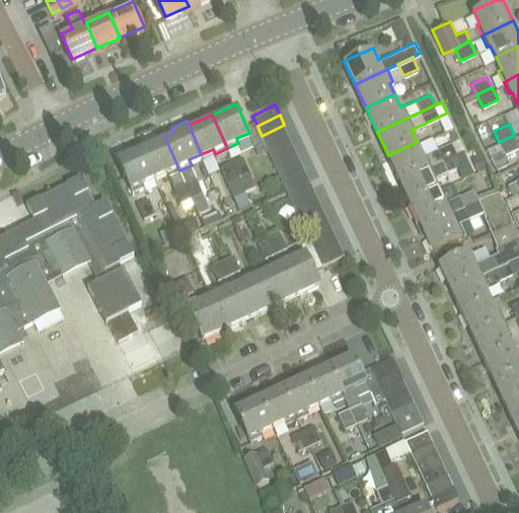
[(289,135),(284,125),(262,136),(267,145),(289,135)]
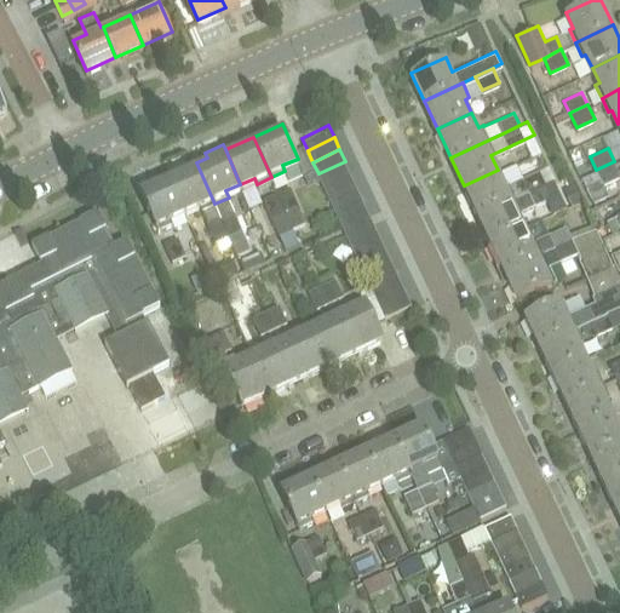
[(319,175),(319,173),(313,162),(309,154),(297,160),(308,181),(319,175)]
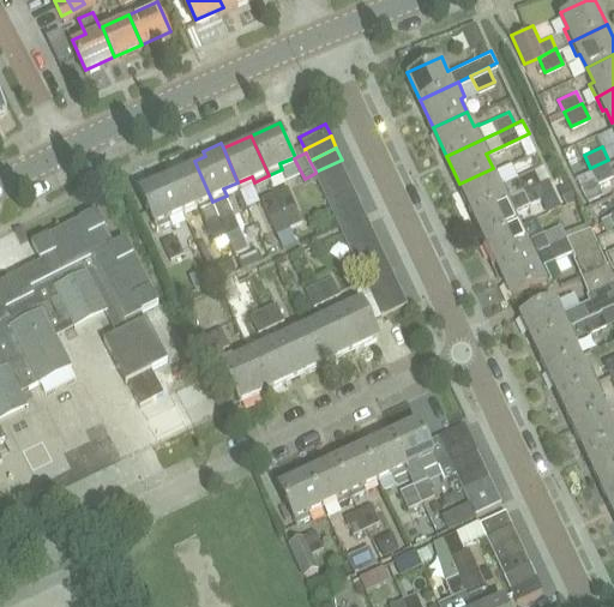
[(315,172),(315,173),(320,184),(347,172),(342,160),(315,172)]
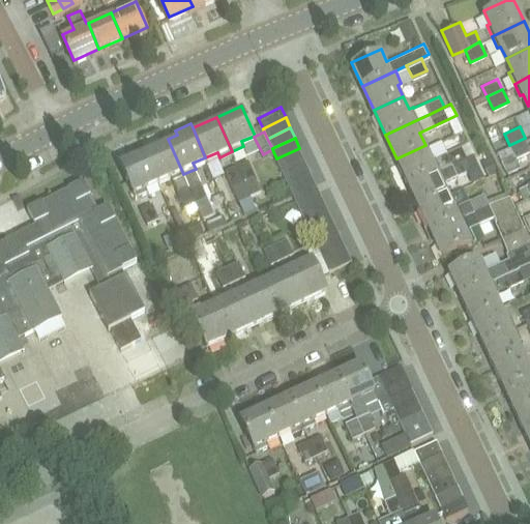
[(529,148),(525,138),(509,145),(497,151),(503,163),(529,149),(529,148)]
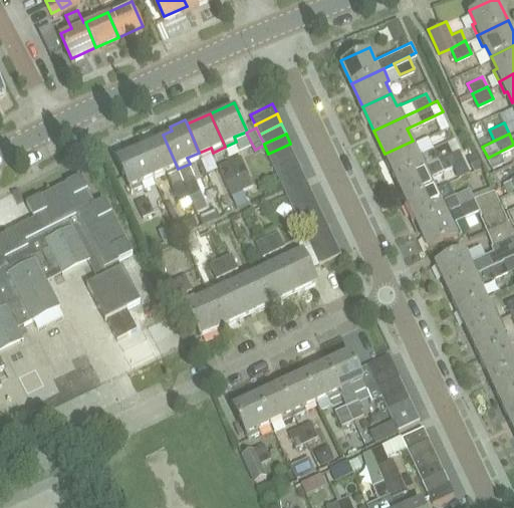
[(163,135),(140,145),(152,174),(165,168),(167,174),(178,169),(163,135)]
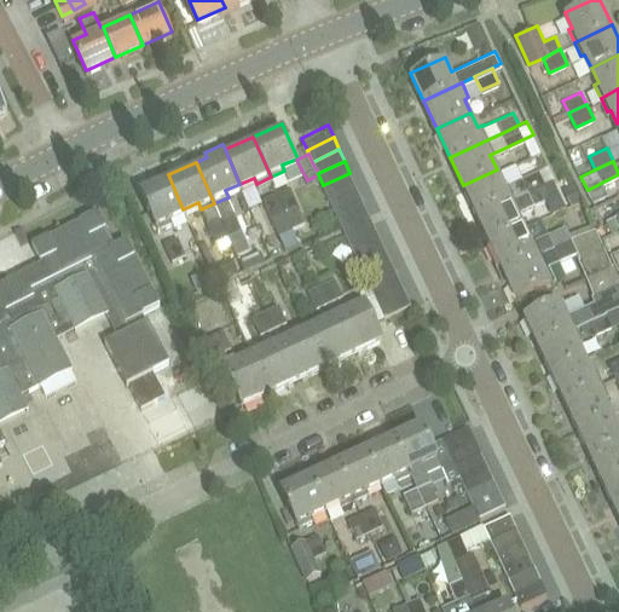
[(463,185),(476,213),(545,180),(538,167),(508,182),(503,184),(497,169),(463,185)]
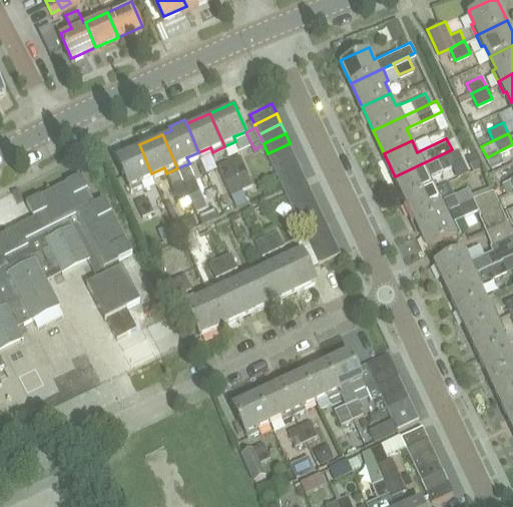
[(295,152),(290,143),(268,153),(273,163),(295,152)]
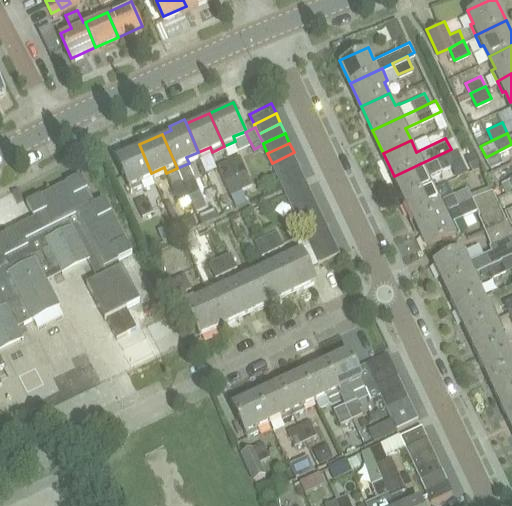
[(140,178),(151,173),(139,144),(115,155),(130,188),(142,183),(140,178)]
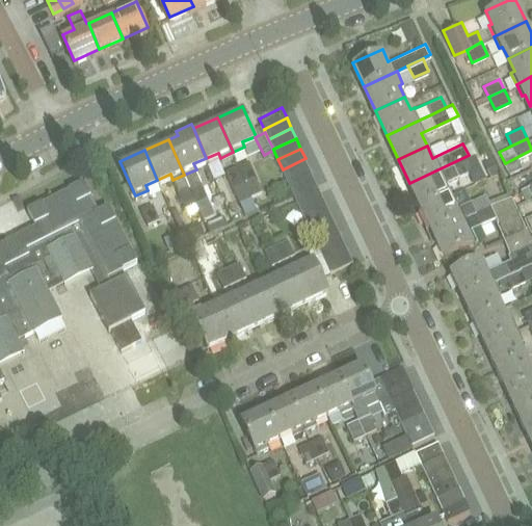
[(474,166),(469,155),(409,183),(420,207),(449,193),(443,180),(447,179),(474,166)]
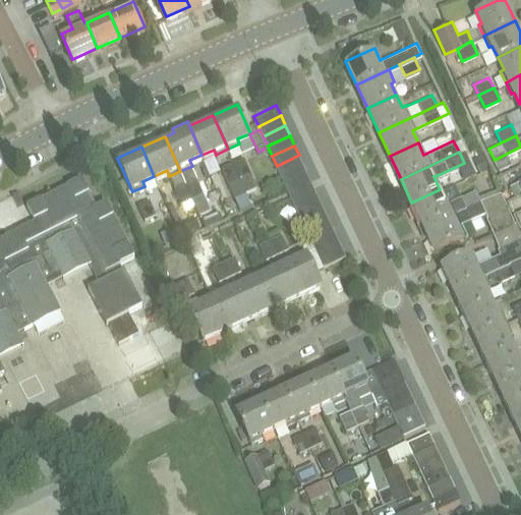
[(243,155),(232,160),(239,176),(245,190),(256,185),(250,171),(243,155)]
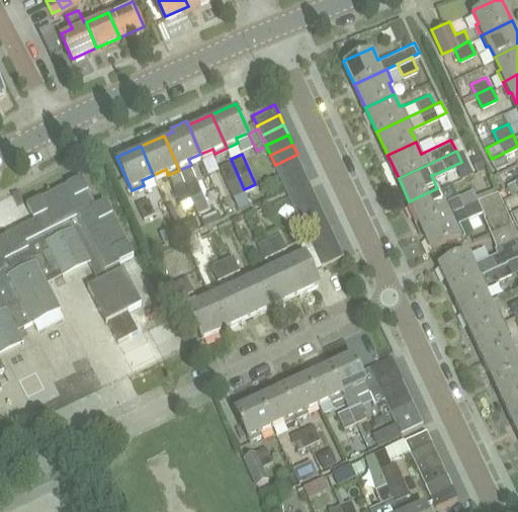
[(303,164),(297,154),(275,165),(280,175),(303,164)]
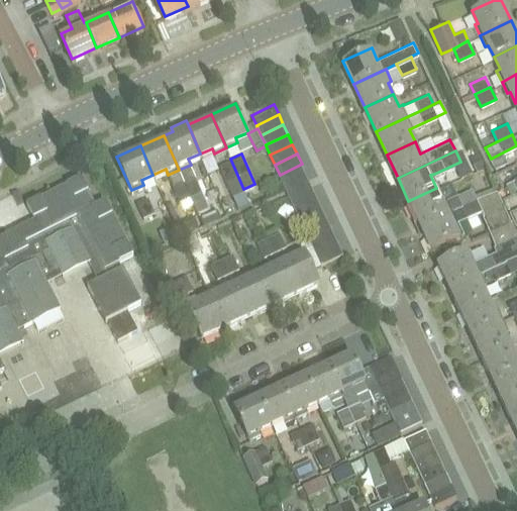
[(230,159),(219,164),(226,179),(232,193),(243,189),(237,175),(230,159)]
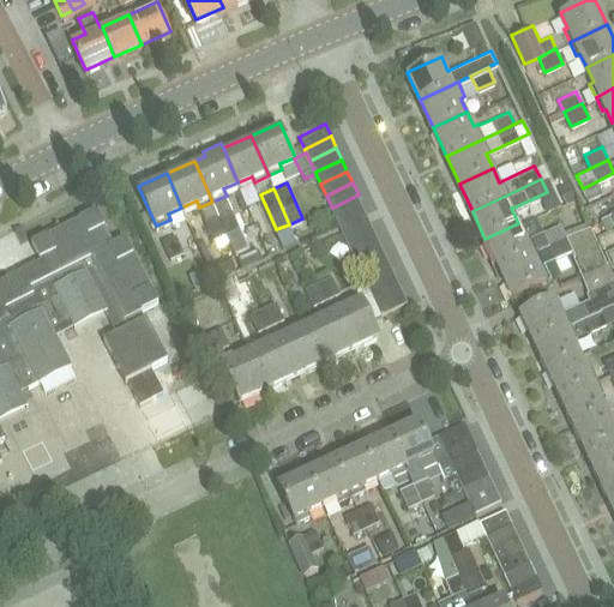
[(363,206),(359,194),(332,208),(337,220),(363,206)]
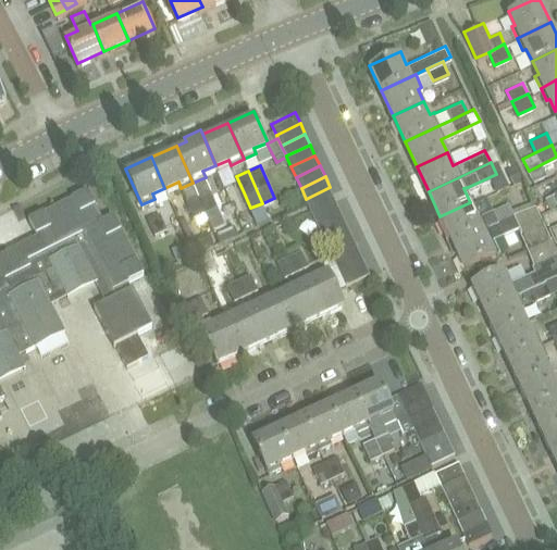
[(37,233),(0,251),(0,414),(2,414),(0,410),(0,395),(4,394),(0,385),(0,377),(25,364),(20,352),(31,347),(65,329),(50,301),(57,298),(66,292),(67,294),(96,278),(106,299),(94,304),(113,344),(115,342),(126,364),(138,358),(148,352),(143,340),(137,330),(152,323),(132,285),(131,286),(127,278),(144,271),(113,211),(103,216),(87,186),(28,216),(37,233)]
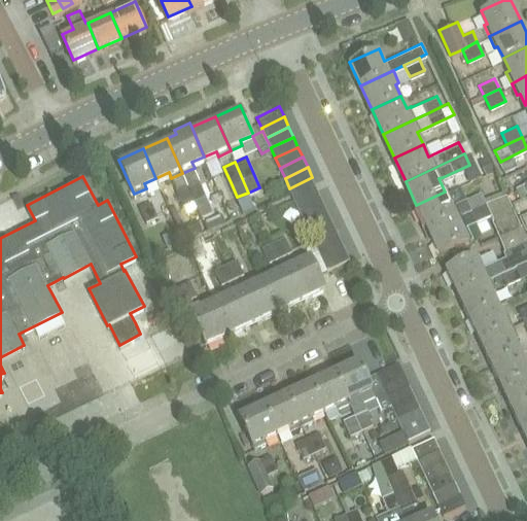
[(187,183),(194,199),(205,194),(198,178),(187,183)]
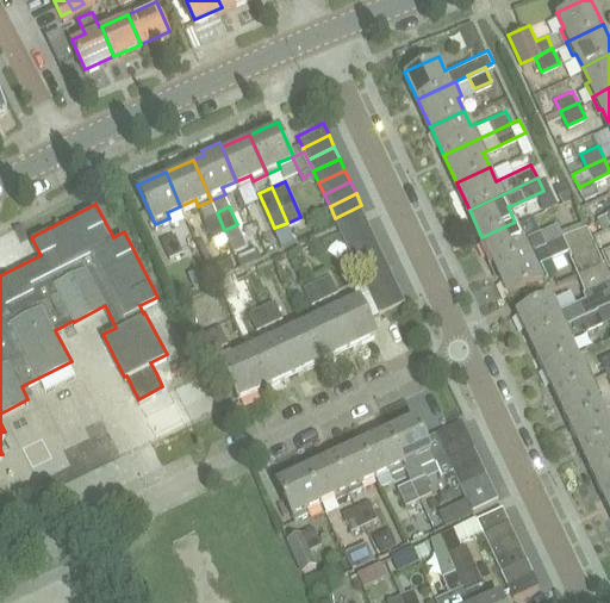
[(224,230),(217,212),(204,218),(212,236),(224,230)]
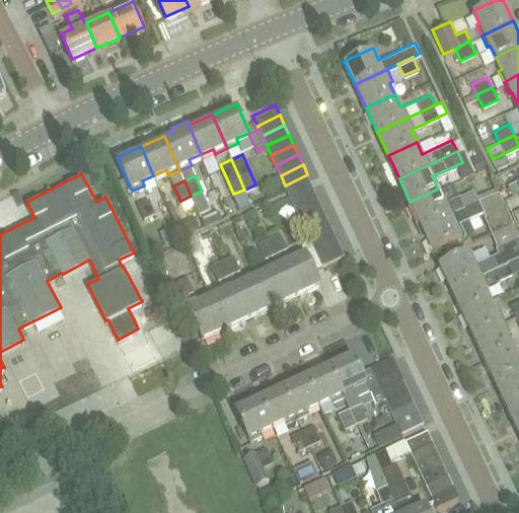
[(289,193),(293,203),(315,192),(311,181),(289,193)]
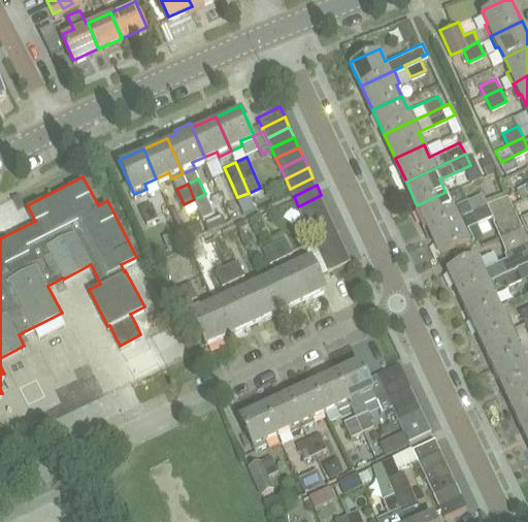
[(467,197),(456,202),(456,201),(451,203),(446,192),(417,205),(428,229),(461,214),(487,201),(482,190),(467,197)]
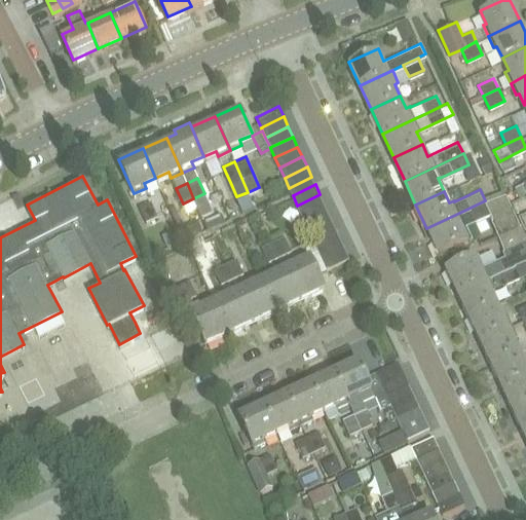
[(491,218),(497,233),(519,223),(504,191),(485,200),(459,213),(426,228),(438,252),(472,236),(465,224),(490,213),(492,218),(491,218)]
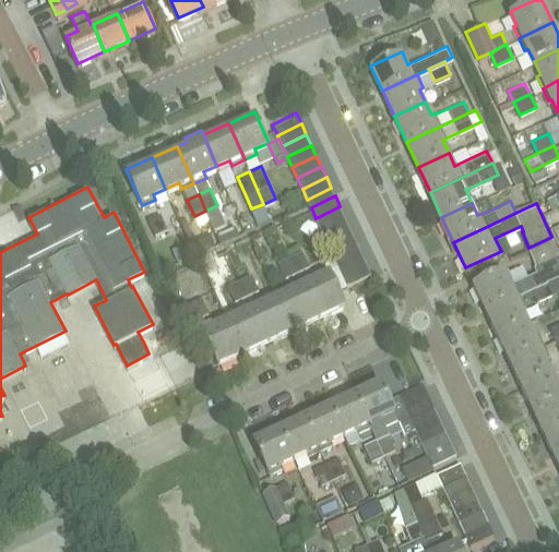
[(345,217),(340,206),(316,218),(321,229),(345,217)]
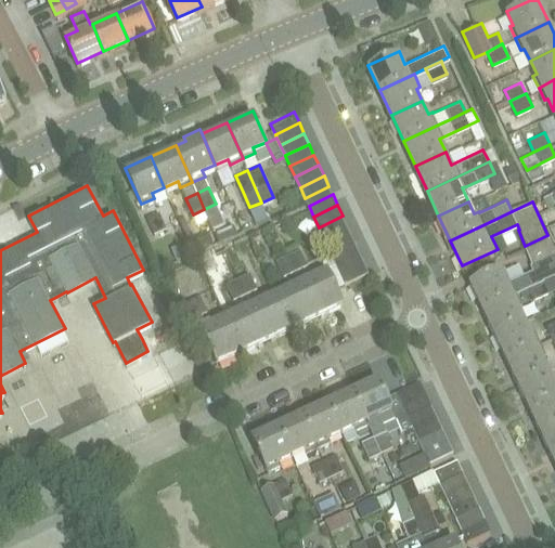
[(166,226),(159,210),(146,216),(154,232),(166,226)]
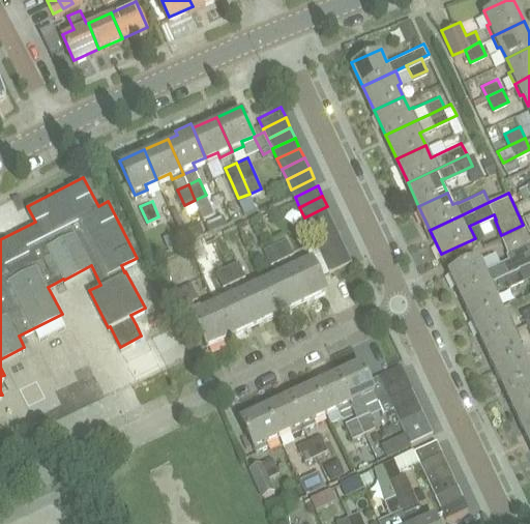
[(327,206),(304,217),(310,228),(332,216),(327,206)]
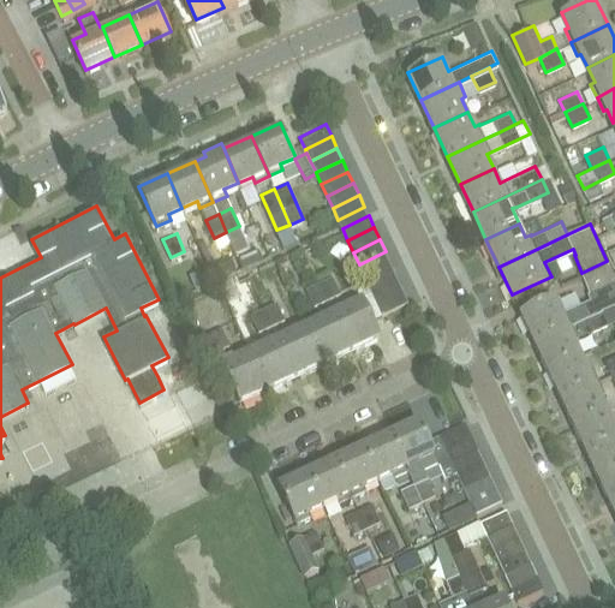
[(390,263),(386,251),(359,264),(364,275),(390,263)]
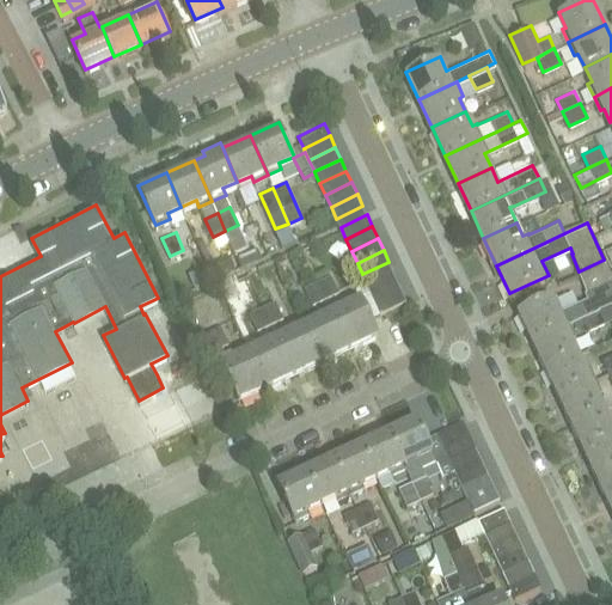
[(611,276),(611,267),(607,258),(604,260),(579,272),(587,289),(611,276)]
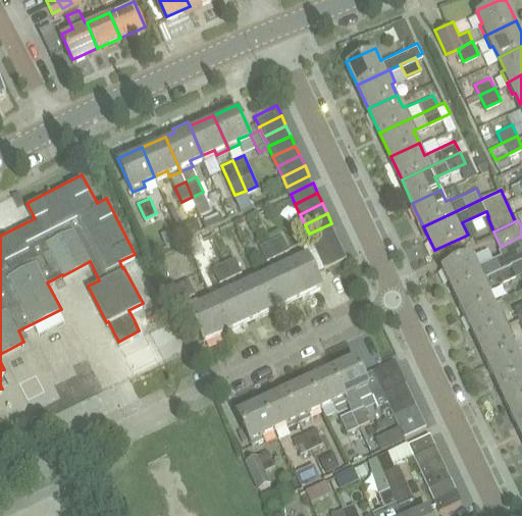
[(314,244),(336,234),(331,223),(309,234),(314,244)]
